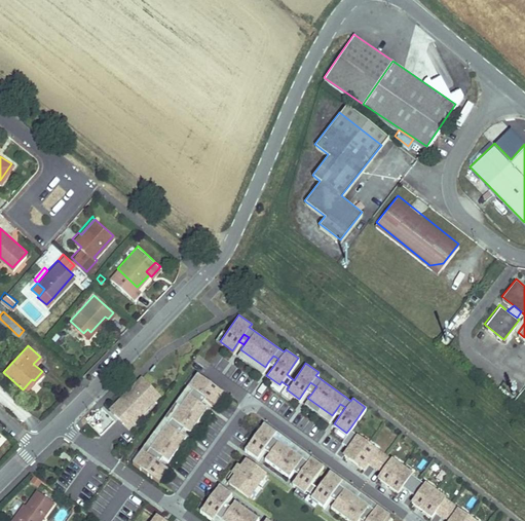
[(265,367),(240,349),(237,354),(262,371),(265,367)]
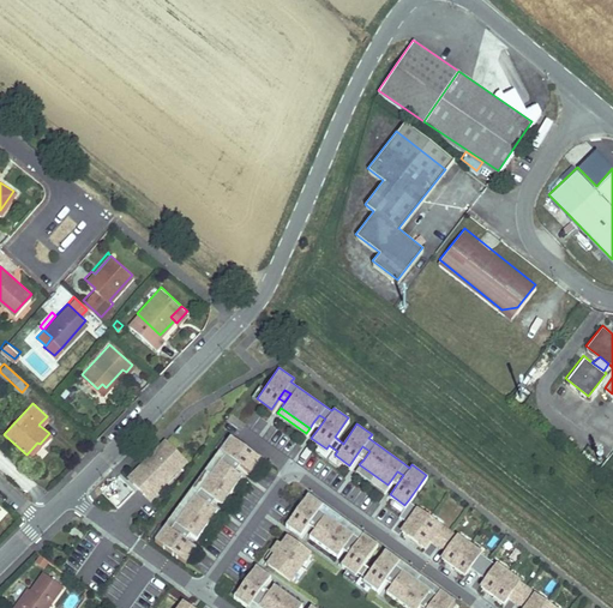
[(319,427),(325,419),(319,415),(313,422),(319,427)]
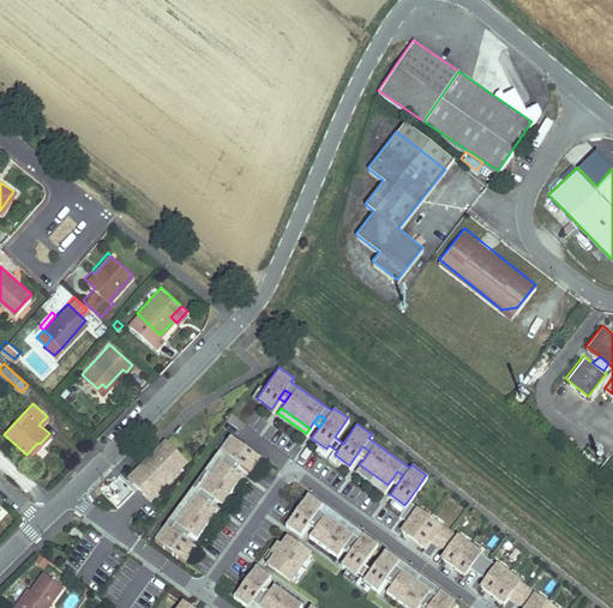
[(185,528),(190,531),(196,536),(217,509),(210,503),(205,500),(210,494),(214,497),(221,503),(241,474),(235,469),(230,465),(234,459),(239,463),(250,470),(260,456),(229,433),(218,449),(224,452),(170,527),(164,523),(154,537),(185,560),(196,545),(185,537),(180,534),(185,528)]
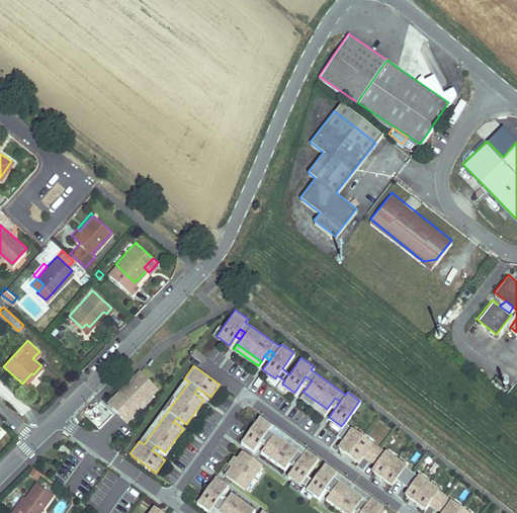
[(125,418),(157,387),(139,369),(107,401),(125,418)]
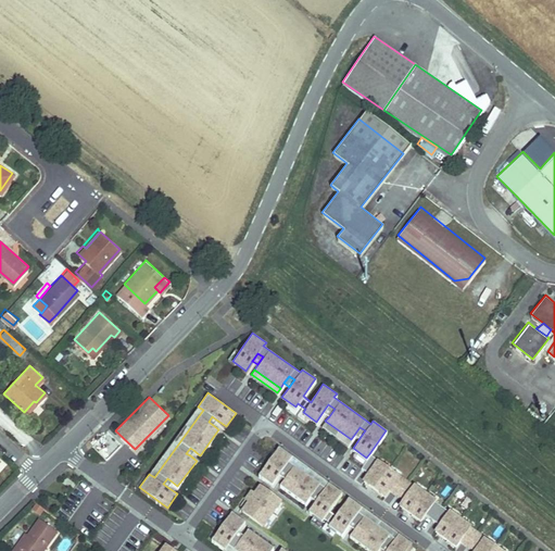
[(25,413),(36,402),(34,401),(33,402),(24,412),(25,413)]
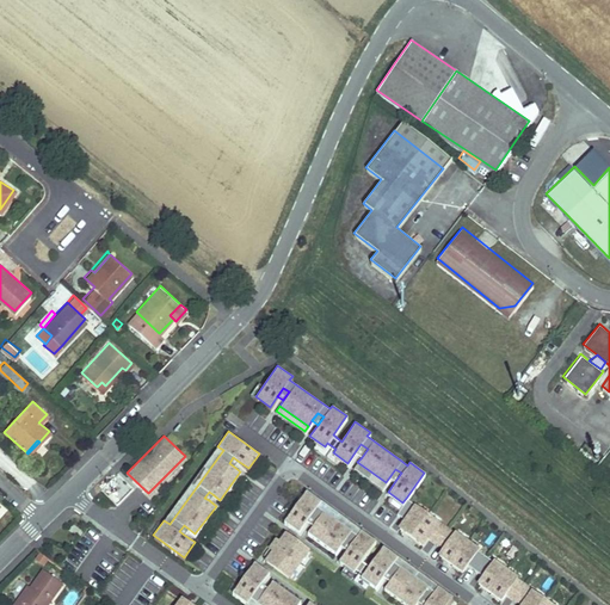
[(362,457),(368,449),(361,444),(355,452),(362,457)]
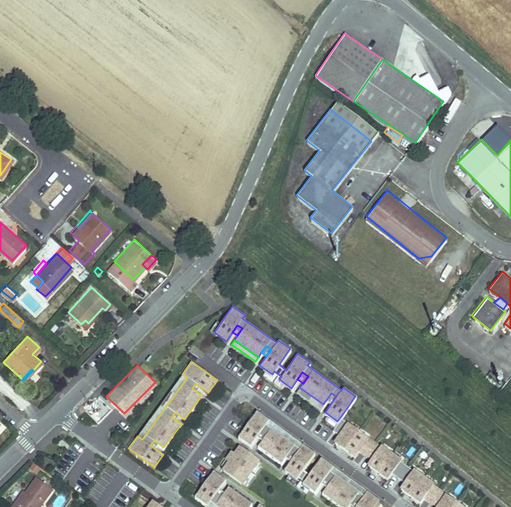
[(142,439),(187,377),(182,374),(137,436),(142,439)]
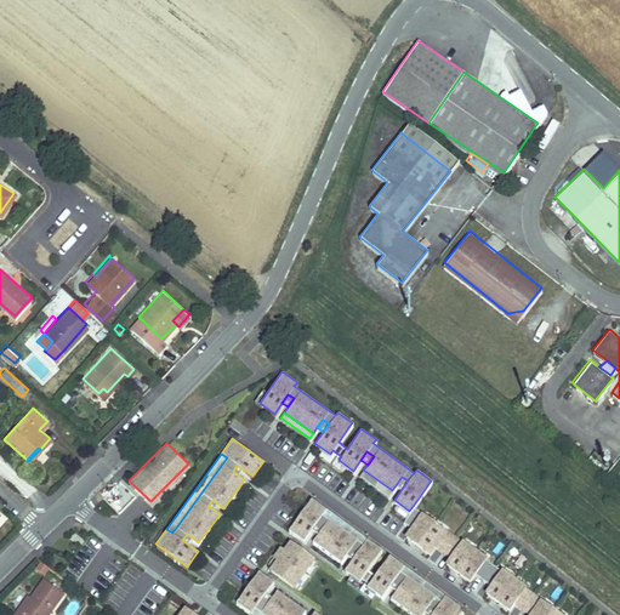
[(392,490),(363,470),(359,474),(388,495),(392,490)]
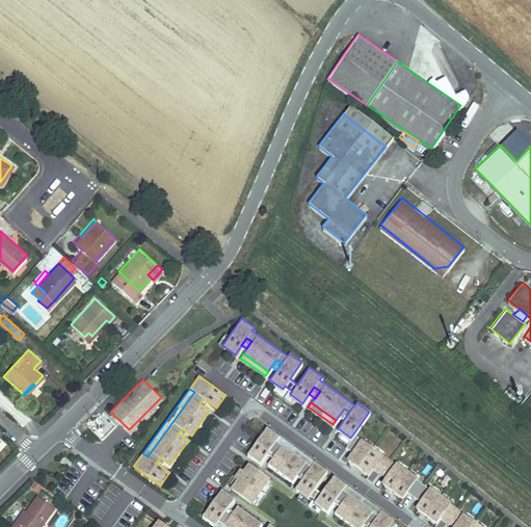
[(344,419),(349,412),(344,409),(339,416),(344,419)]
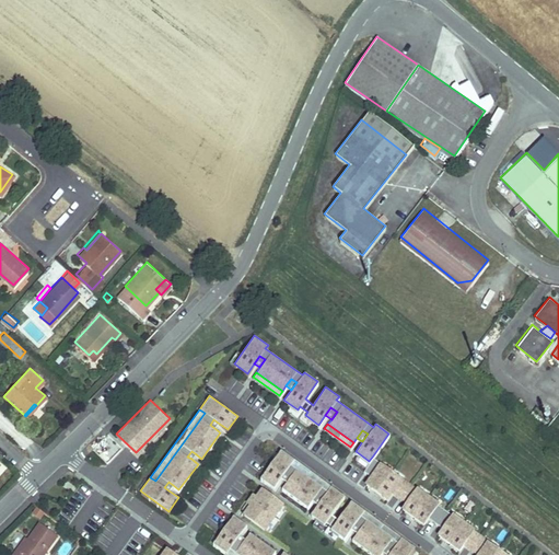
[(106,459),(119,443),(107,431),(93,447),(106,459)]
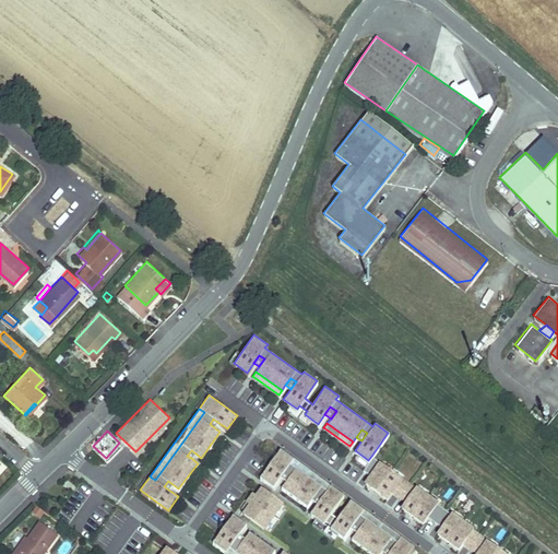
[(391,547),(387,553),(386,553),(406,553),(413,544),(400,535),(396,540),(359,513),(363,508),(349,498),(337,516),(331,511),(343,494),(330,484),(327,488),(289,462),(293,457),(280,448),(259,475),(273,485),(280,475),(284,470),(289,473),(285,480),(281,486),(307,505),(311,498),(316,493),(321,496),(317,503),(309,513),(322,521),(324,519),(332,523),(330,527),(343,537),(349,527),(354,520),(359,525),(355,531),(351,537),(374,553),(377,553),(381,550),(386,543),(391,547)]
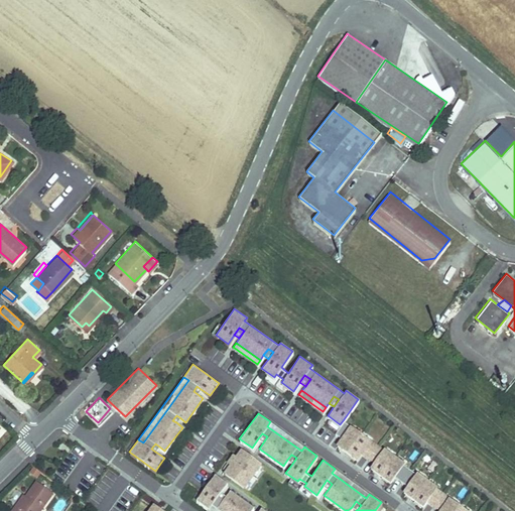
[(449,496),(383,448),(369,438),(350,425),(351,424),(344,419),(340,424),(335,431),(342,436),(337,443),(356,458),(361,451),(375,460),(370,466),(390,480),(394,474),(407,484),(403,490),(422,504),(426,498),(440,508),(437,510),(469,510),(468,510),(467,510),(448,497),(449,496)]
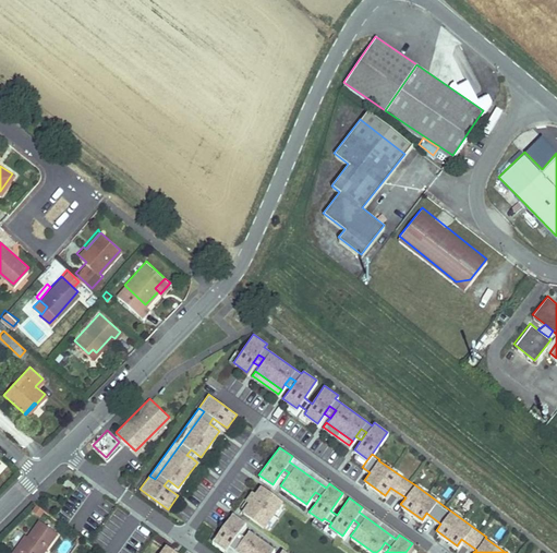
[(292,456),(289,461),(326,488),(329,483),(292,456)]
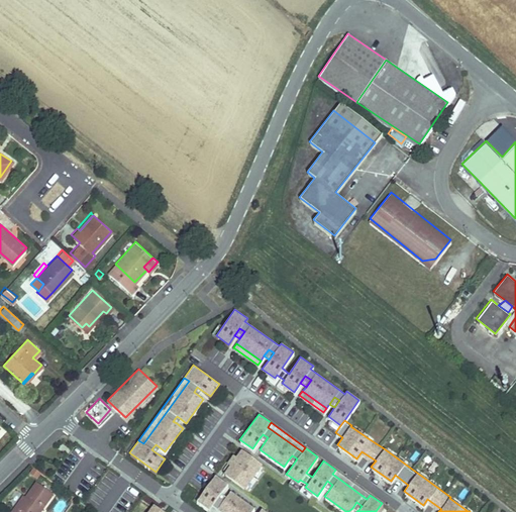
[(268,437),(263,434),(259,439),(264,443),(268,437)]
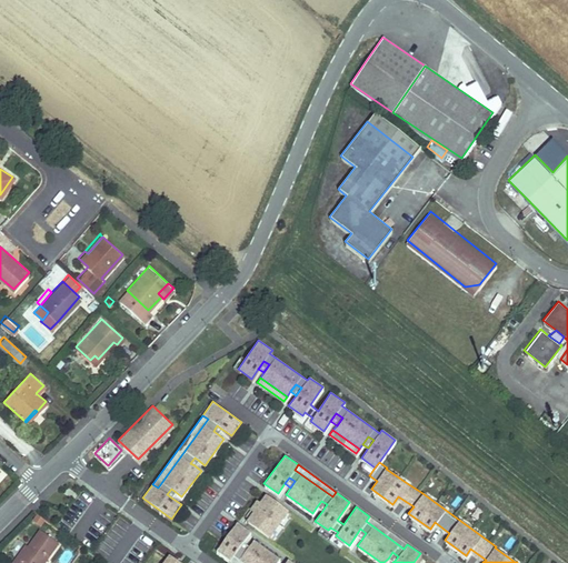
[(268,535),(287,510),(266,494),(247,520),(268,535)]
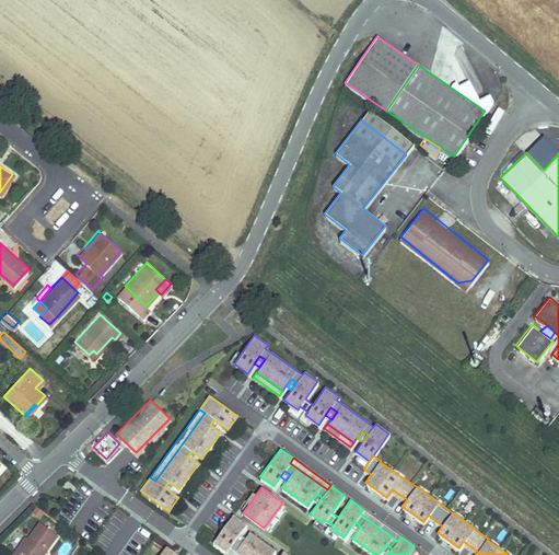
[(317,504),(322,497),(316,494),(312,499),(317,504)]
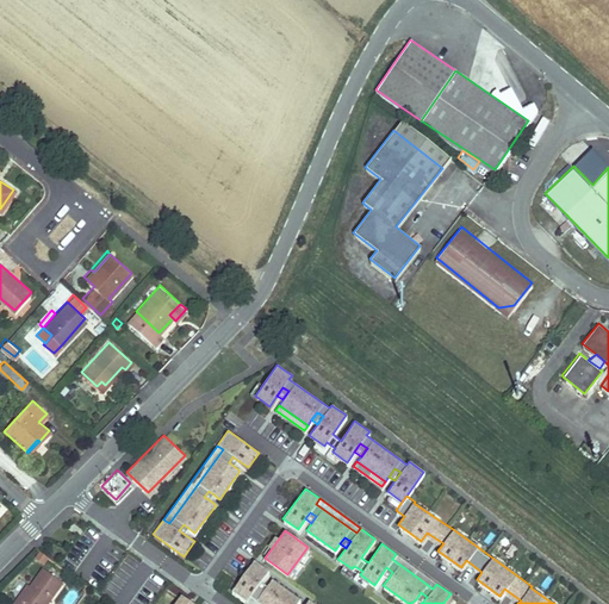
[(42,561),(47,553),(37,547),(32,555),(42,561)]
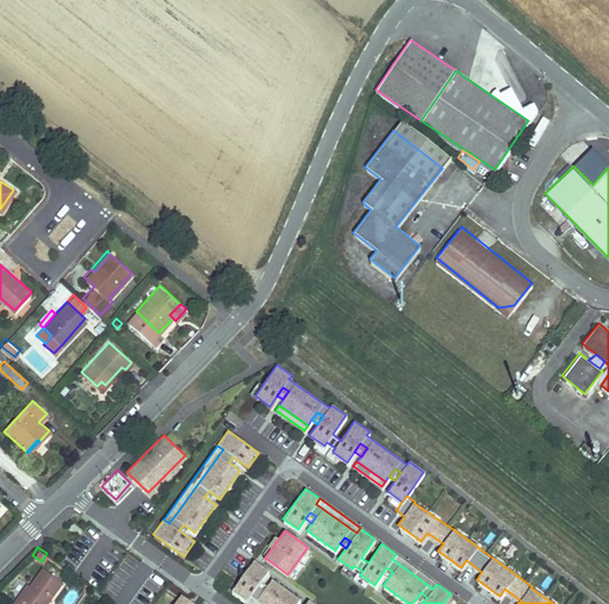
[(291,577),(311,549),(308,547),(287,574),(291,577)]
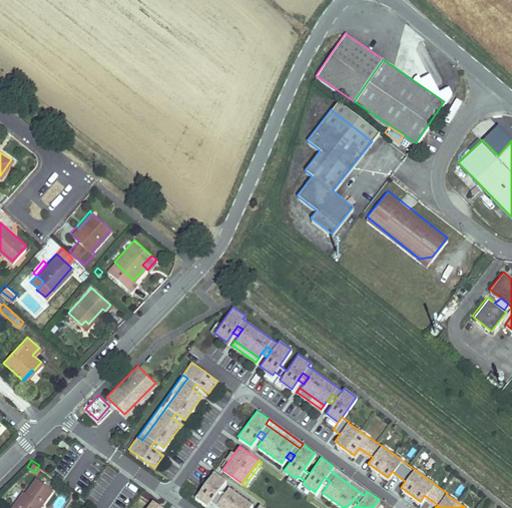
[(333,466),(330,470),(364,495),(367,491),(333,466)]
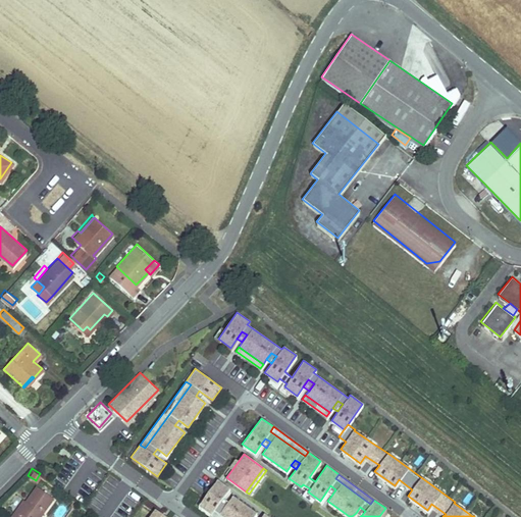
[(269,516),(264,512),(260,516),(252,516),(256,512),(232,495),(228,501),(224,506),(219,503),(223,497),(229,487),(217,478),(198,505),(210,514),(213,510),(223,516),(269,516)]
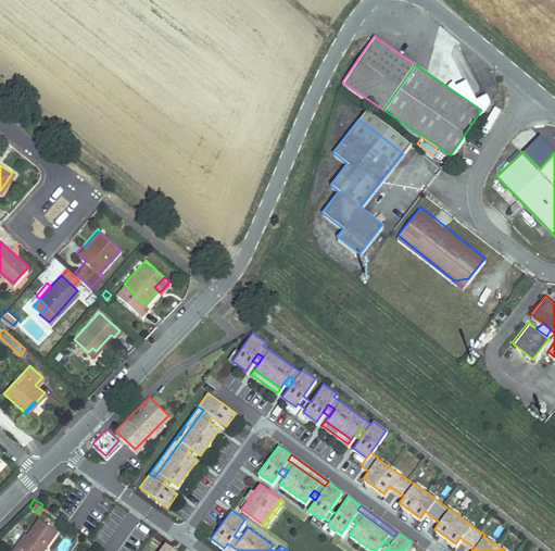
[(40,550),(57,529),(38,515),(26,531),(19,543),(16,541),(10,549),(12,550),(40,550)]
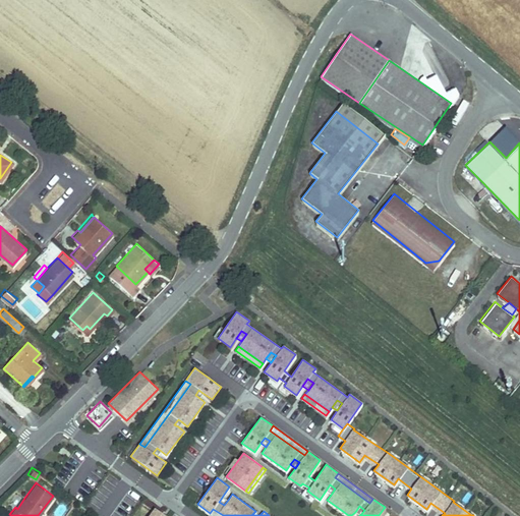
[(331,495),(335,489),(330,484),(326,491),(331,495)]
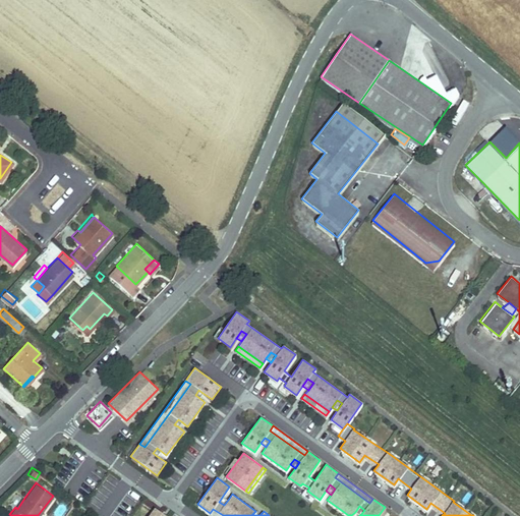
[(224,505),(228,500),(223,496),(219,502),(224,505)]
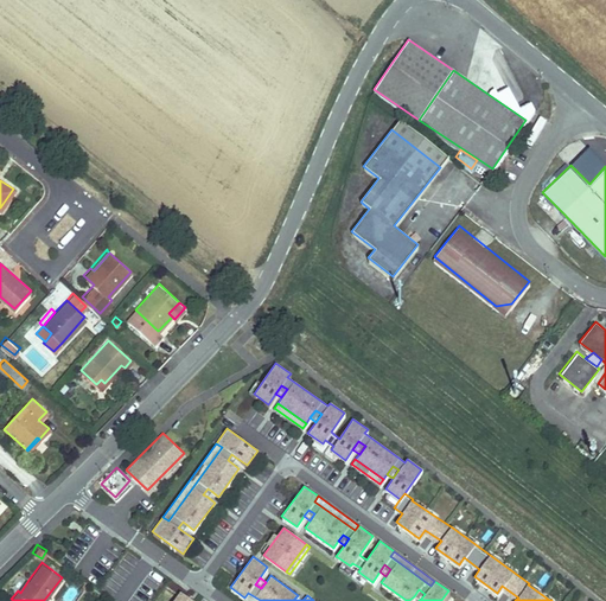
[(20,593),(29,580),(26,579),(18,590),(20,593)]
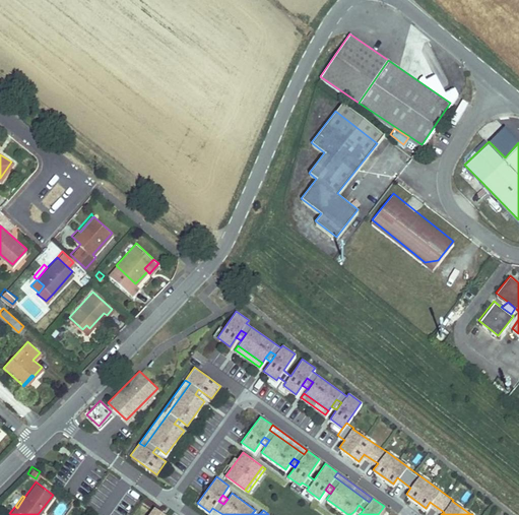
[(360,514),(364,509),(359,505),(354,511),(360,514)]
